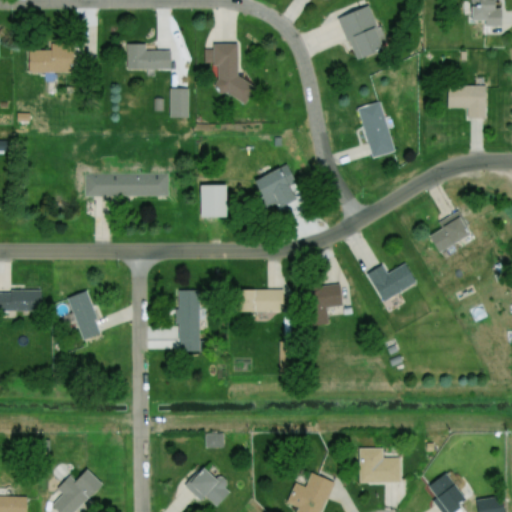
[(468,0),(491,0),(492,5),(500,5),(500,23),(481,23),(480,16),(469,17),(468,0)]
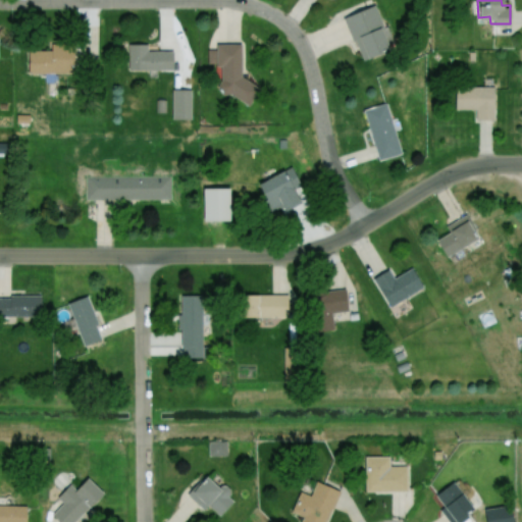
[(342,19),(374,5),(383,27),(378,30),(387,50),(361,62),(342,19)]
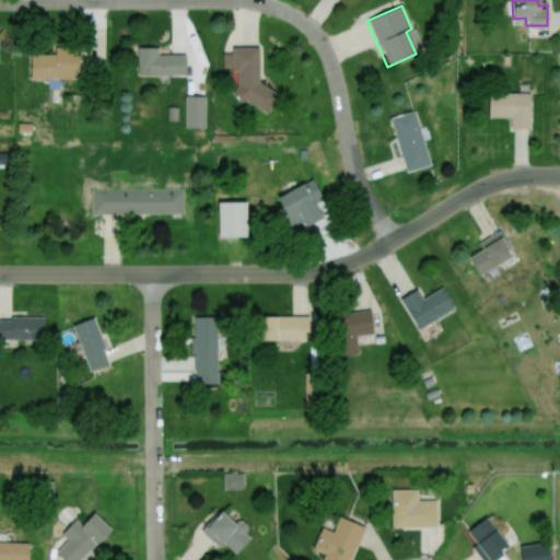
[(28,51),(28,80),(78,80),(78,39),(54,39),(54,53),(28,51)]
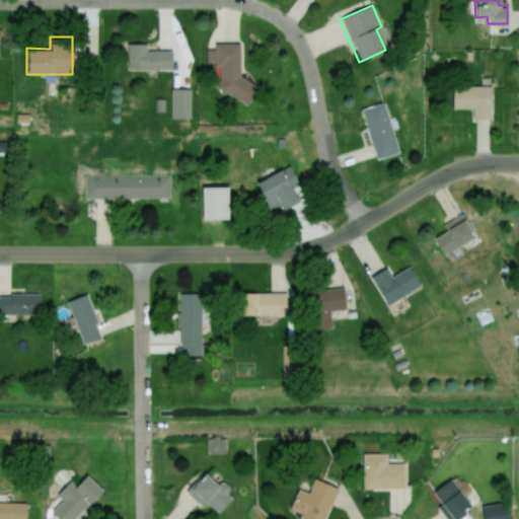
[(127,43),(128,71),(147,70),(147,77),(157,77),(157,70),(172,70),(172,51),(146,51),(146,43),(127,43)]
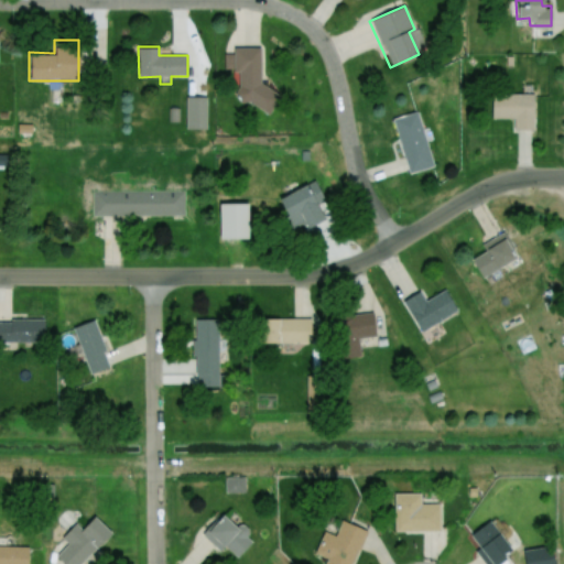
[(234,47),(259,47),(261,79),(280,97),(267,112),(235,91),(232,68),(224,68),(224,53),(232,53),(234,47)]
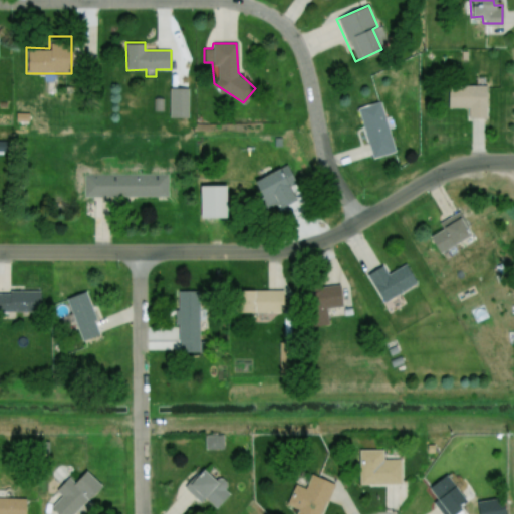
[(448,81),(486,82),(485,119),(470,118),(471,110),(448,109),(448,81)]
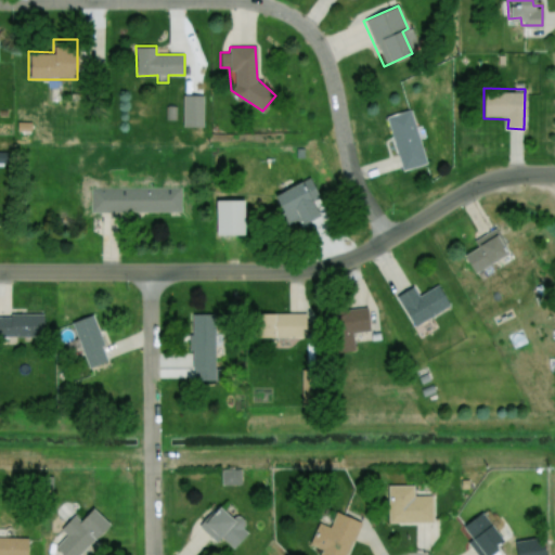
[(166,106),(166,119),(178,119),(178,103),(170,103),(170,105),(166,106)]
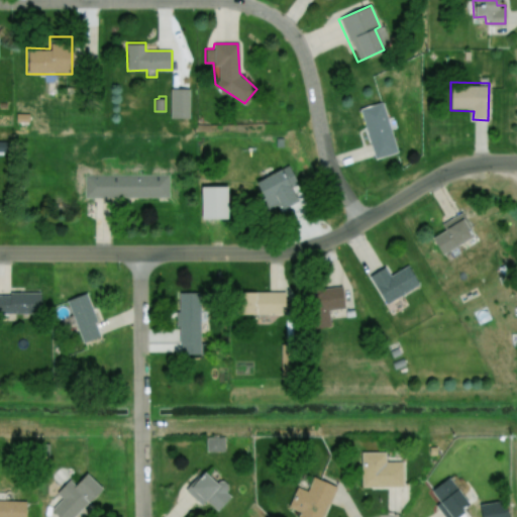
[(359,109),(382,103),(397,152),(375,159),(359,109)]
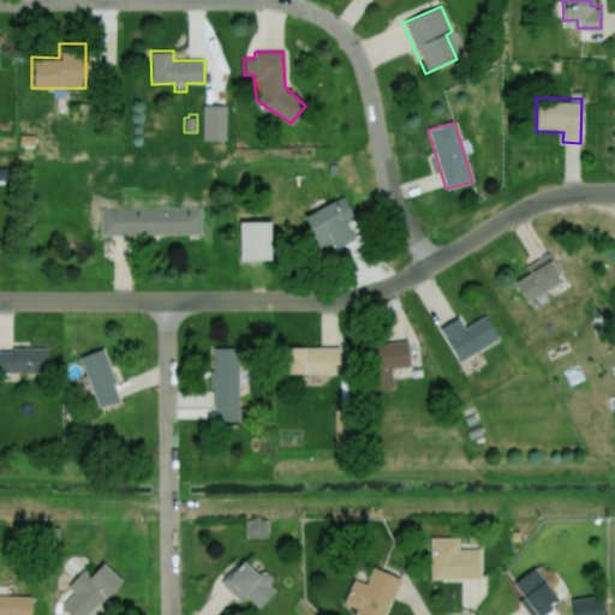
[(19,135),(19,147),(36,148),(36,136),(19,135)]
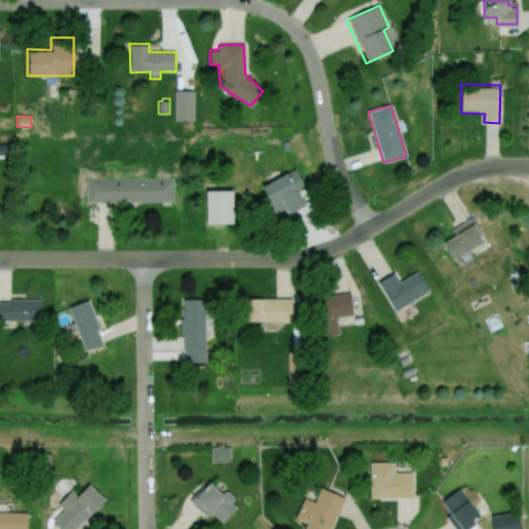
[(259,186),(297,166),(308,189),(301,192),(306,205),(286,214),(280,201),(270,207),(259,186)]
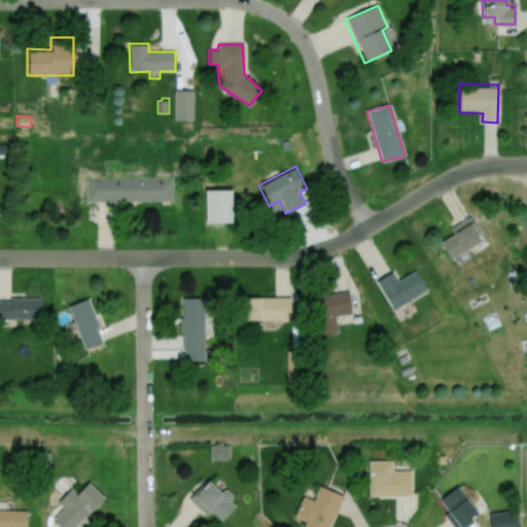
[(85,177),(85,200),(172,201),(172,177),(85,177)]
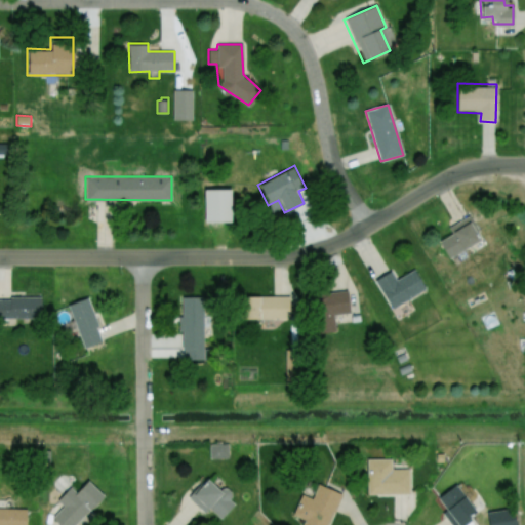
[(468,215),(446,228),(450,234),(438,242),(448,259),(482,240),(468,215)]
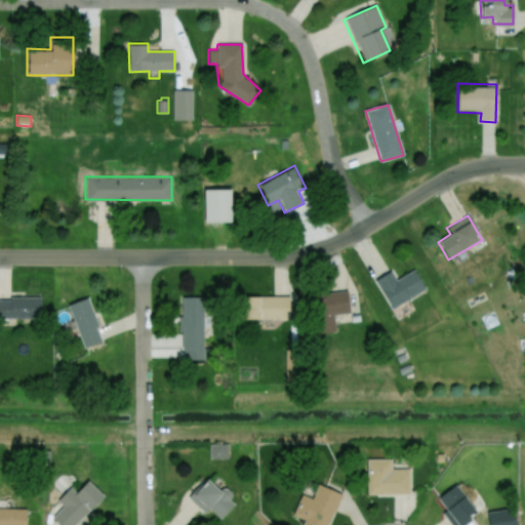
[(389,271),(393,280),(414,268),(428,290),(392,311),(373,280),(389,271)]
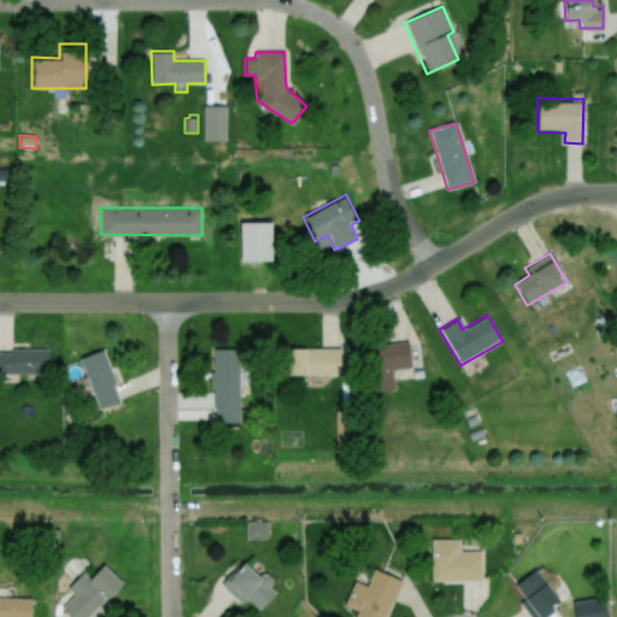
[(362,345),(409,342),(410,368),(389,368),(391,381),(374,381),(372,370),(363,370),(362,345)]
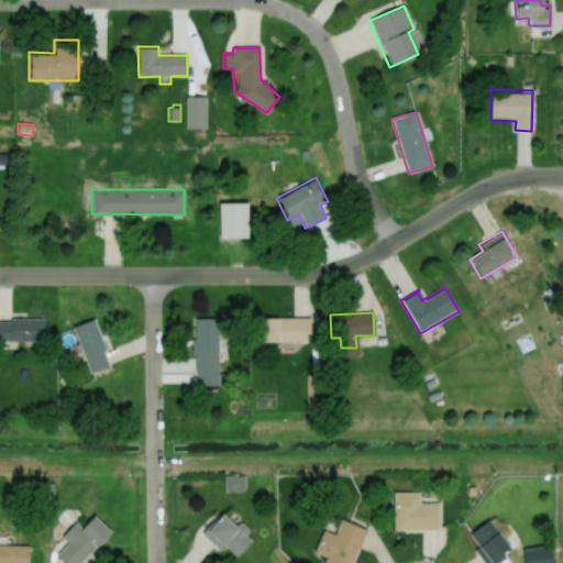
[(239,318),(309,317),(309,342),(239,342),(239,318)]
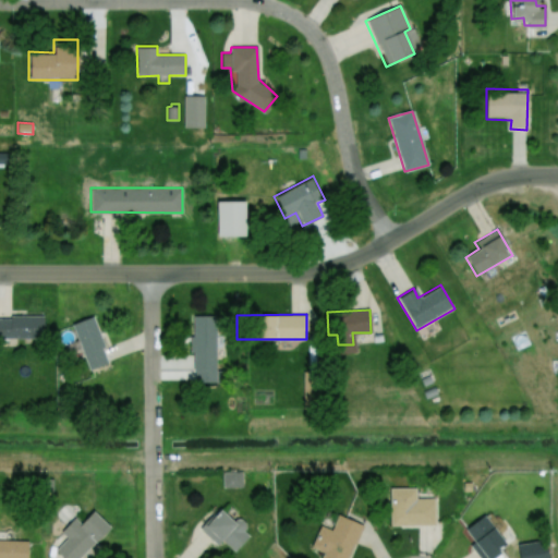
[(192,318),(215,317),(216,381),(193,383),(192,318)]
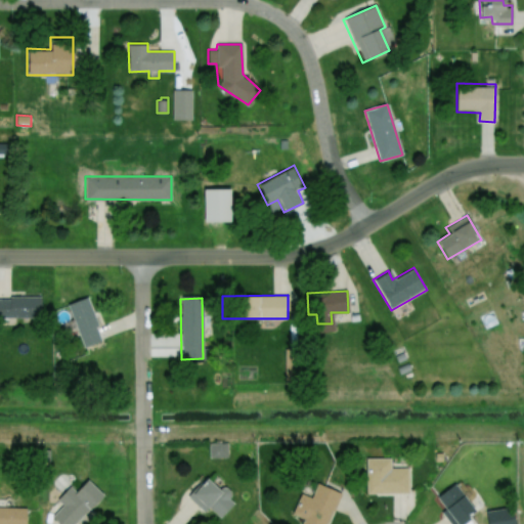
[(0,299),(0,320),(40,320),(40,299),(0,299)]
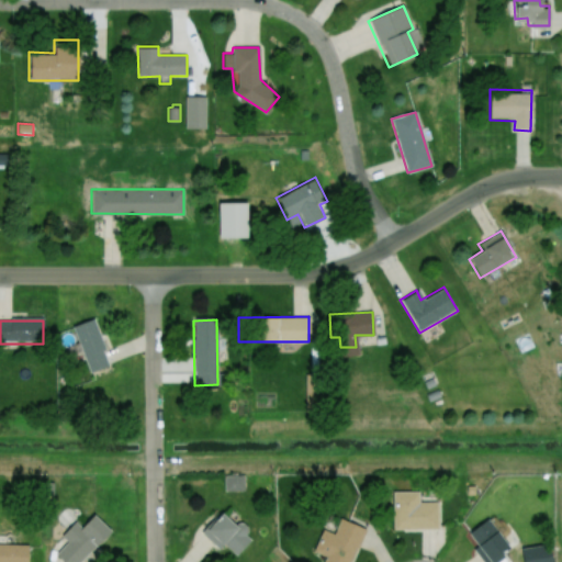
[(70,329),(90,375),(110,367),(90,321),(70,329)]
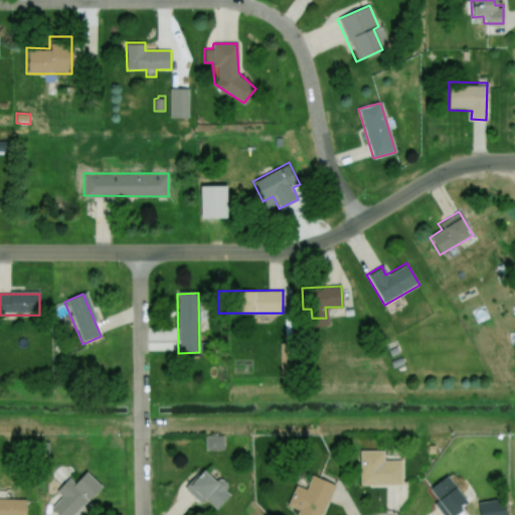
[(206,452),(222,452),(222,438),(206,438),(206,452)]
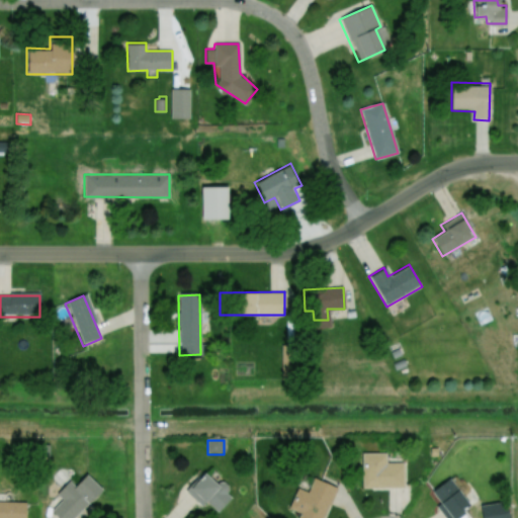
[(362,453),(381,453),(381,466),(403,467),(403,488),(362,488),(362,453)]
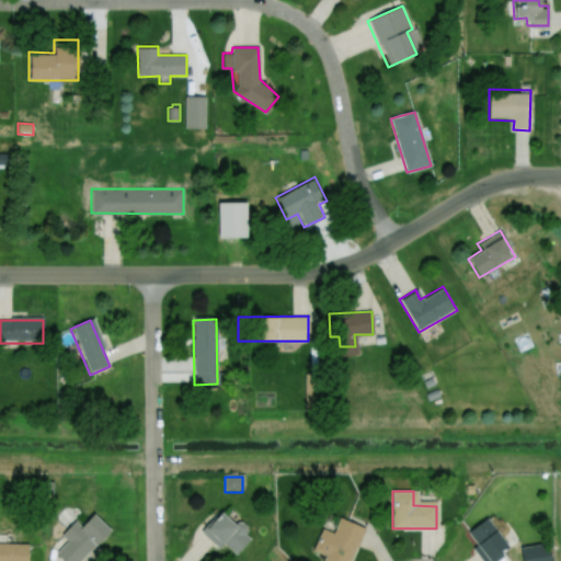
[(199,530),(228,507),(252,537),(232,553),(222,541),(214,548),(199,530)]
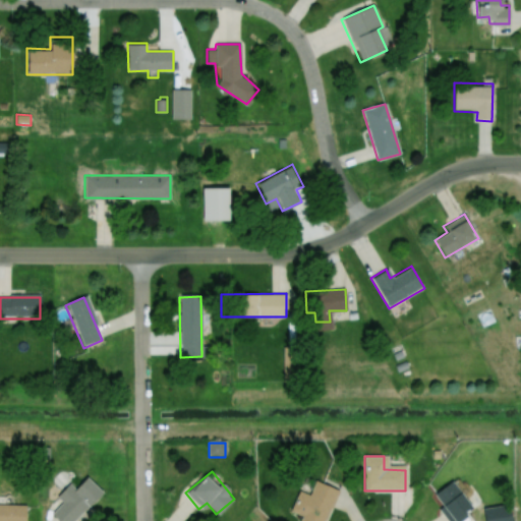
[(72,520),(102,491),(85,477),(72,491),(67,485),(56,497),(59,500),(47,511),(57,520),(72,520)]
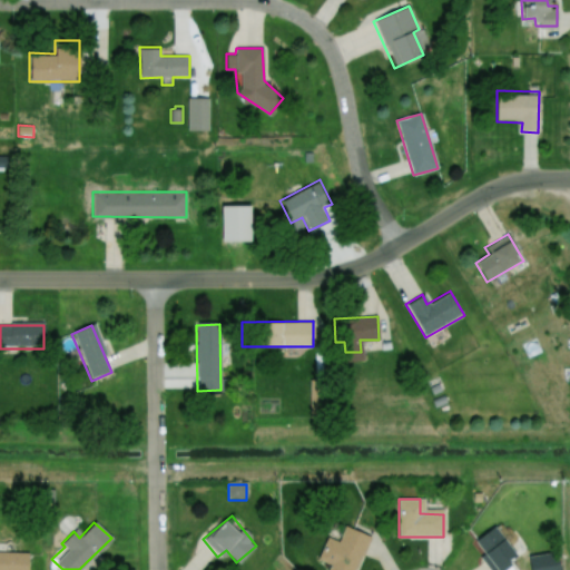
[(367,538),(352,569),(327,569),(331,564),(317,558),(327,538),(337,542),(344,528),(367,538)]
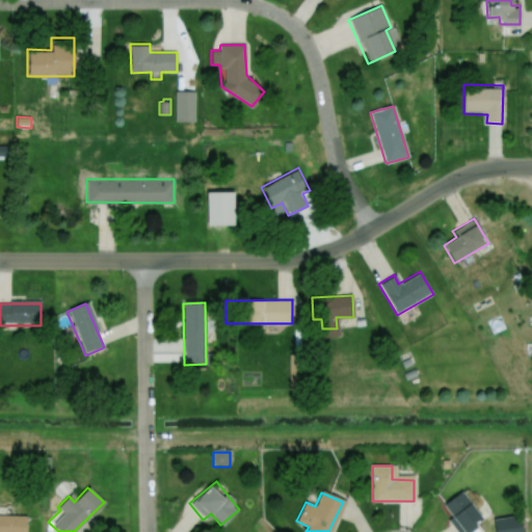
[(461,531),(442,505),(459,493),(480,521),(463,531),(461,531)]
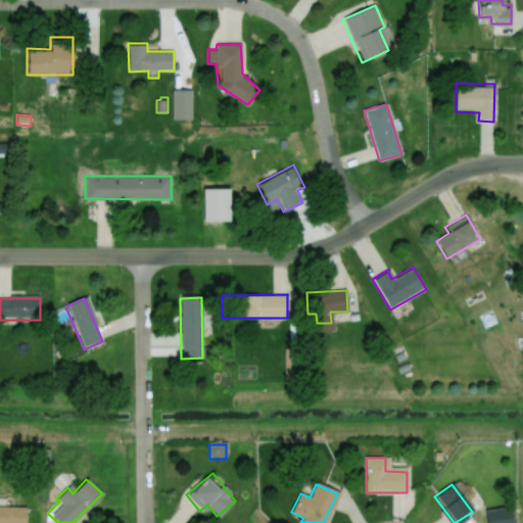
[(0,522),(25,522),(25,507),(0,507),(0,522)]
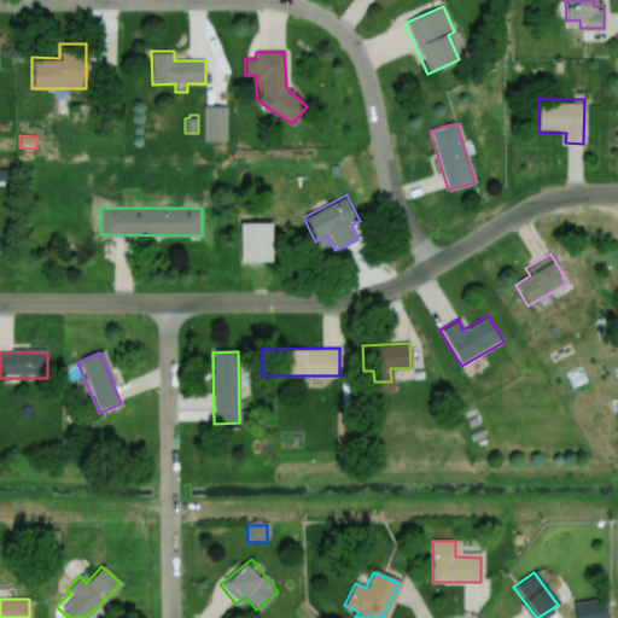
[(572,617),(571,605),(602,599),(606,617),(572,617)]
